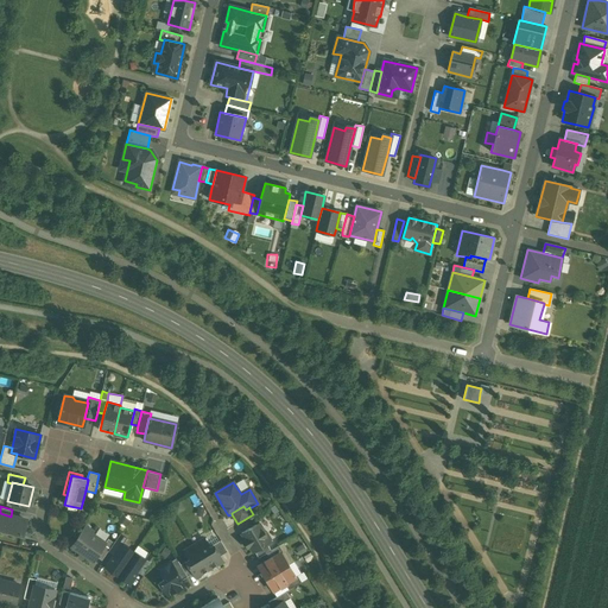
[(11,517),(0,513),(0,531),(21,537),(25,520),(11,517)]
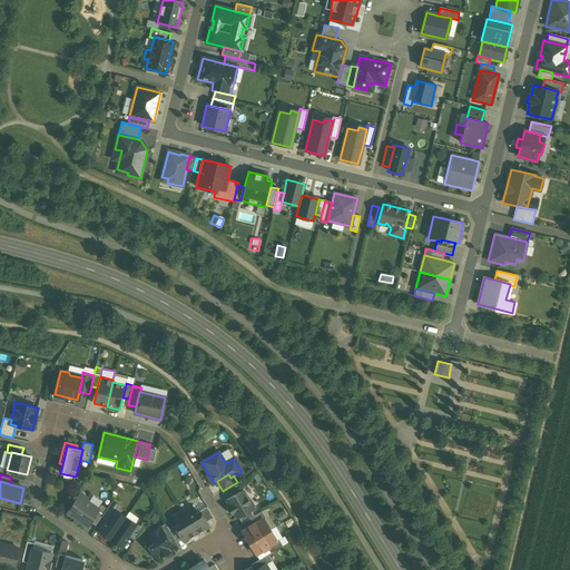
[(248,499),(243,490),(226,500),(229,505),(228,507),(232,513),(234,512),(237,519),(238,518),(251,510),(254,509),(253,507),(254,505),(249,498),(248,499)]
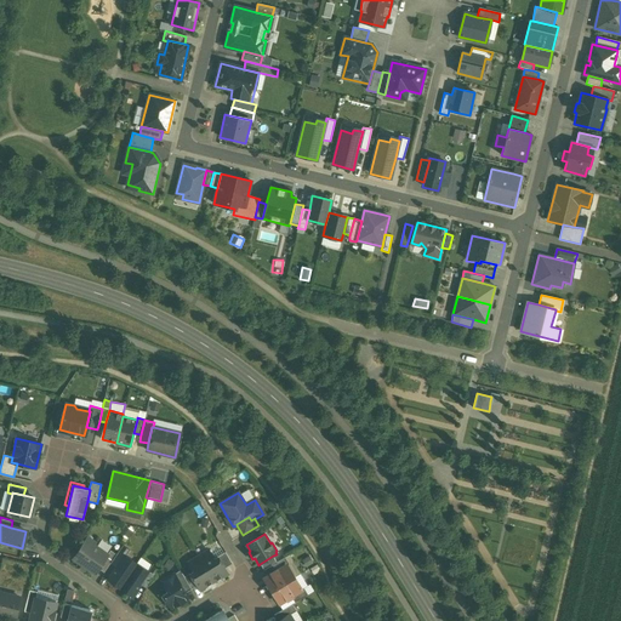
[(107,554),(93,546),(96,543),(89,537),(85,543),(74,559),(95,574),(98,569),(107,554)]
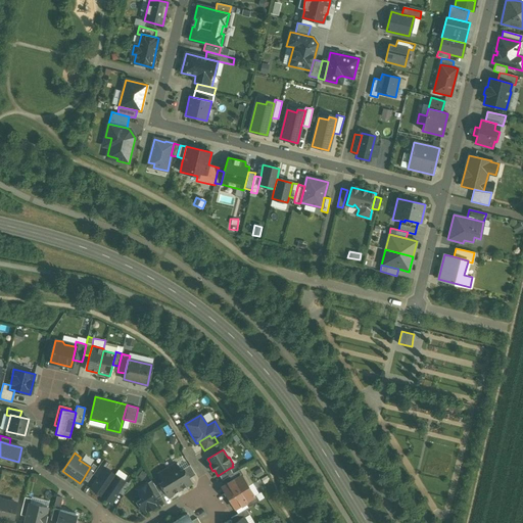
[(98,467),(93,474),(98,478),(105,468),(108,463),(103,460),(98,467)]
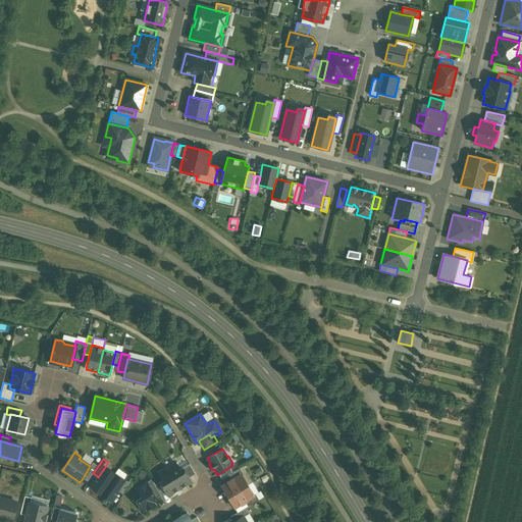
[(90,466),(83,478),(87,481),(93,473),(98,466),(93,463),(90,466)]
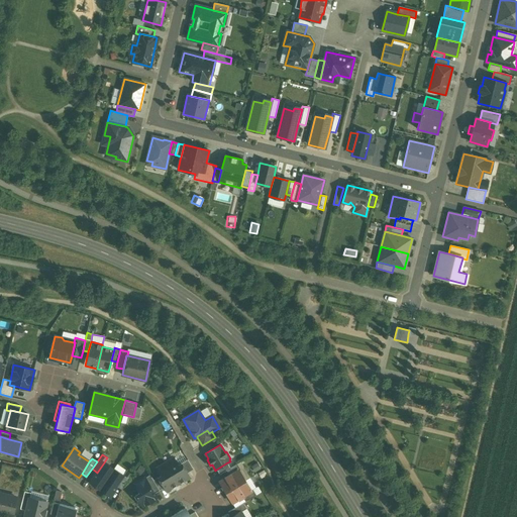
[(181,463),(178,466),(174,458),(166,463),(178,484),(189,478),(187,474),(181,463)]
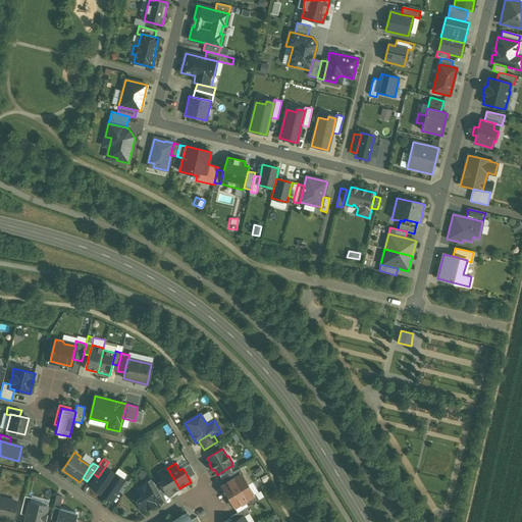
[(189,464),(183,468),(189,478),(195,474),(189,464)]
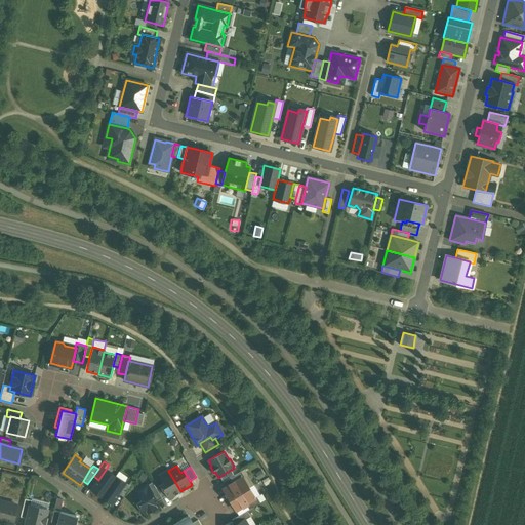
[(98,480),(91,490),(102,497),(115,477),(106,470),(98,480)]
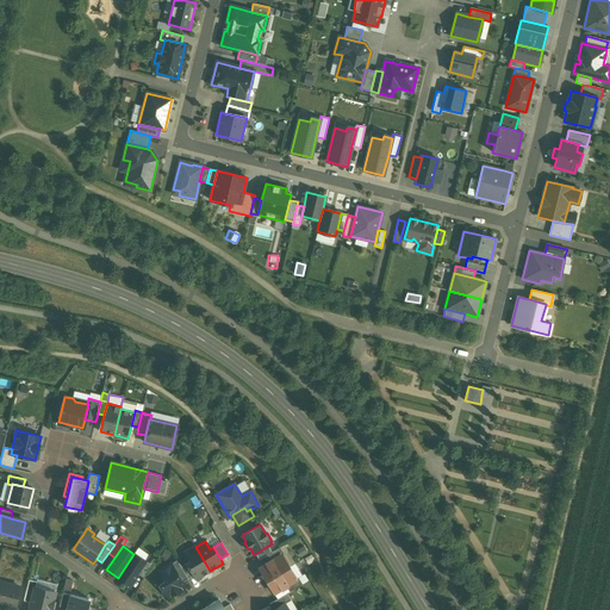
[(268,546),(255,554),(259,560),(267,555),(272,553),(268,546)]
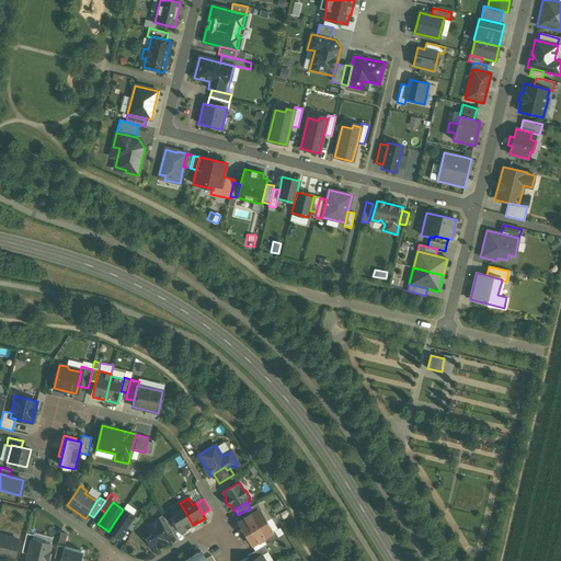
[(193,525),(180,503),(170,508),(175,516),(172,518),(179,529),(181,533),(193,525)]
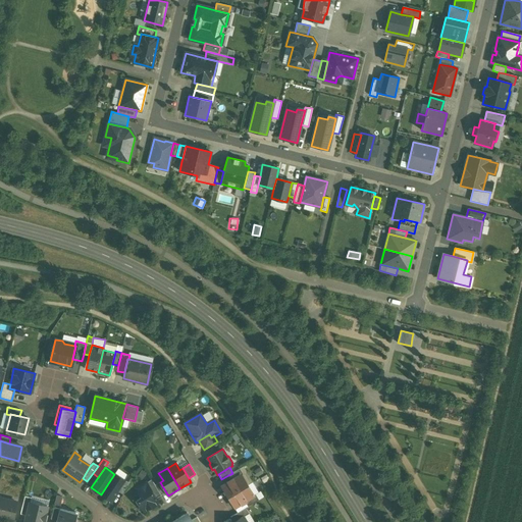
[(232,473),(228,475),(231,480),(241,475),(243,474),(240,468),(232,473)]
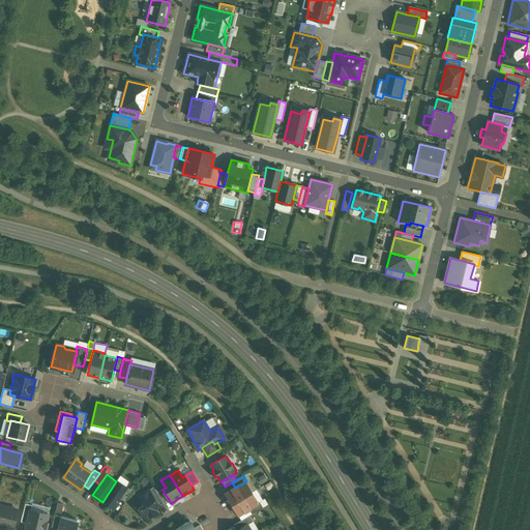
[(116,481),(102,502),(113,508),(120,498),(126,489),(126,488),(116,481)]
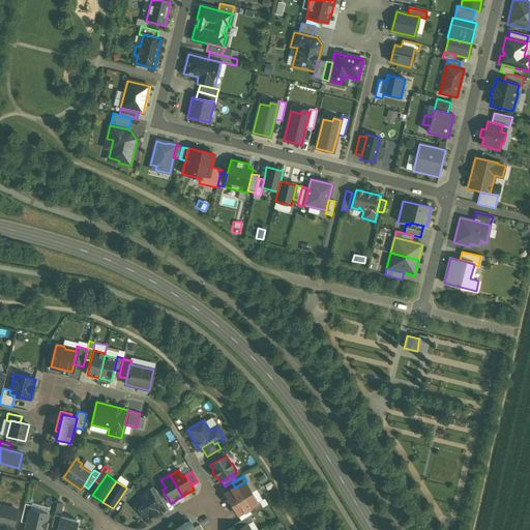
[(129,482),(126,488),(126,489),(120,498),(124,502),(135,487),(129,482)]
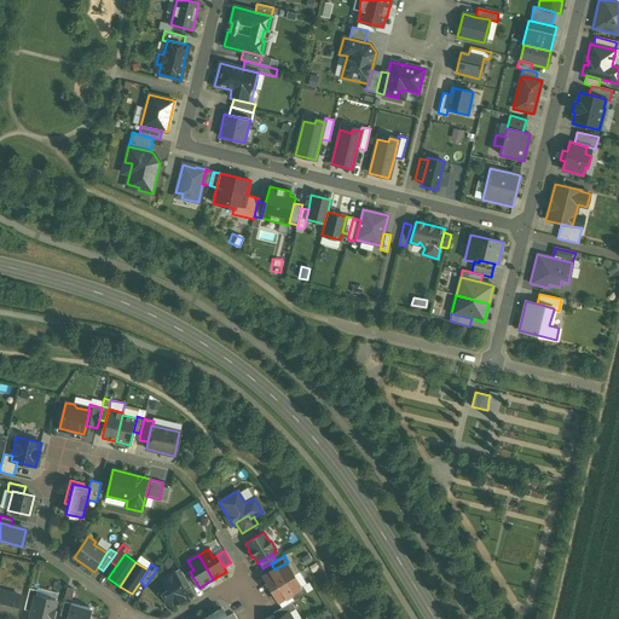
[(275,570),(264,577),(271,589),(293,576),(285,563),(275,570)]
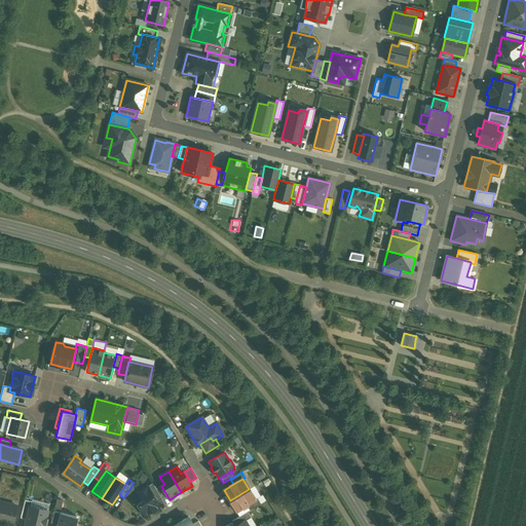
[(156,489),(152,483),(147,486),(157,502),(162,499),(156,489)]
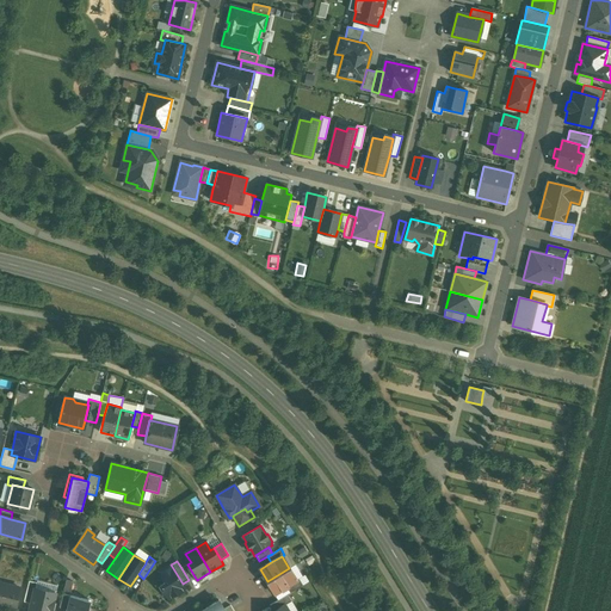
[(183,584),(171,565),(160,572),(166,581),(160,585),(167,598),(172,596),(180,590),(185,587),(183,584)]
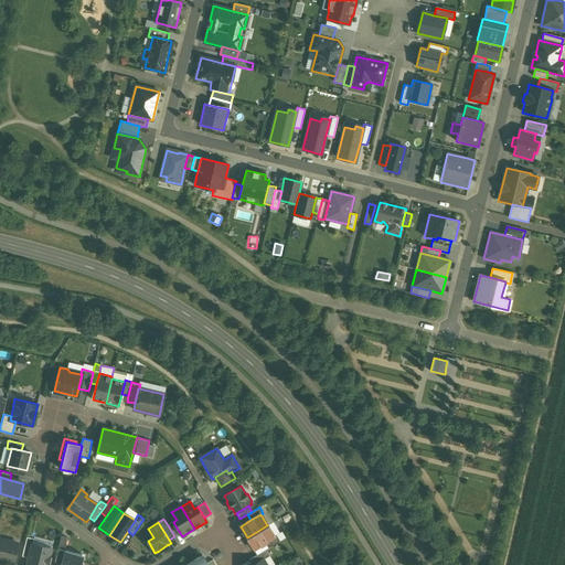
[(173,522),(168,525),(174,536),(180,533),(173,522)]
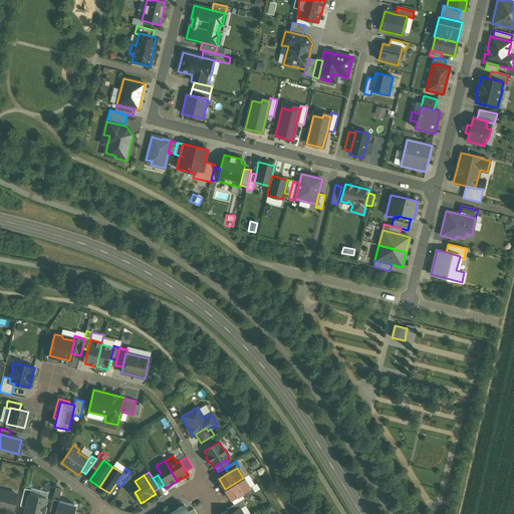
[(243,478),(225,489),(231,499),(241,493),(249,488),(243,478)]
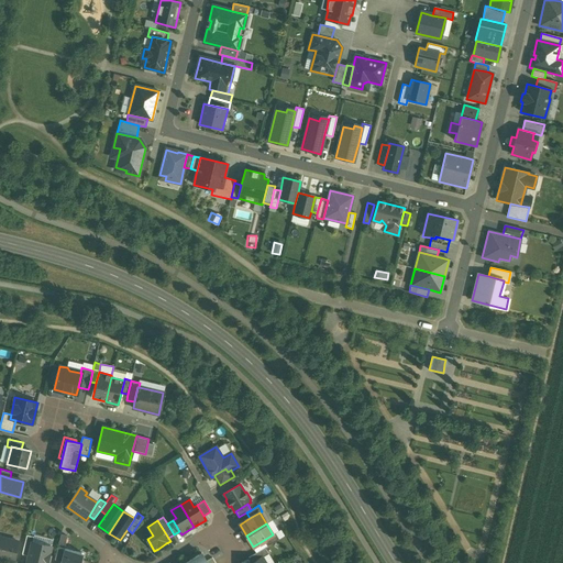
[(273,534),(264,540),(267,547),(278,539),(275,533),(273,534)]
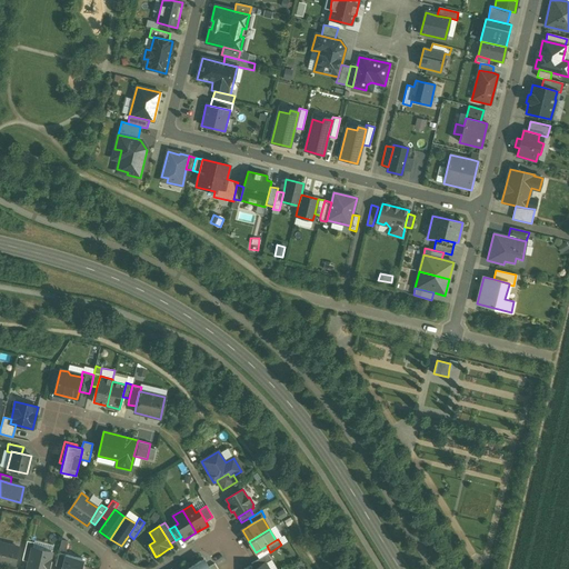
[(61,540),(56,566),(62,568),(65,555),(68,541),(61,540)]
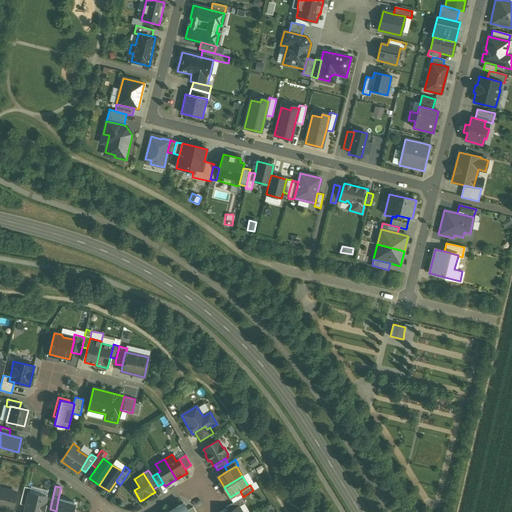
[(30,488),(24,487),(20,504),(26,506),(29,493),(30,488)]
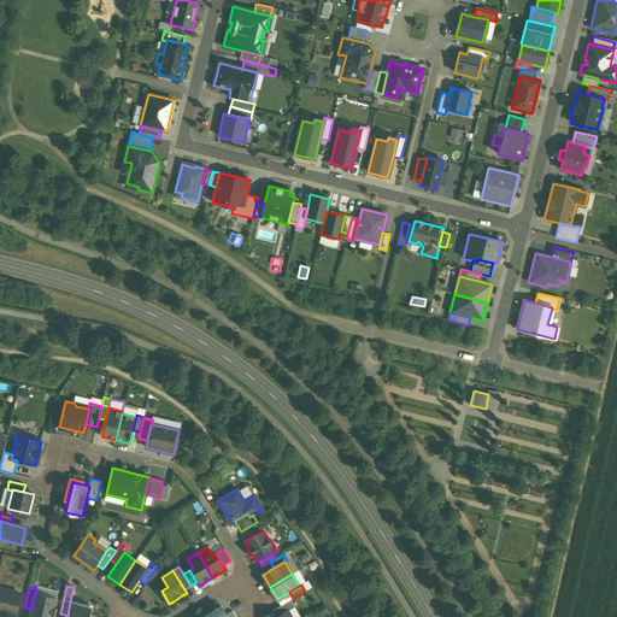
[(19,594),(0,588),(0,610),(15,615),(19,594)]
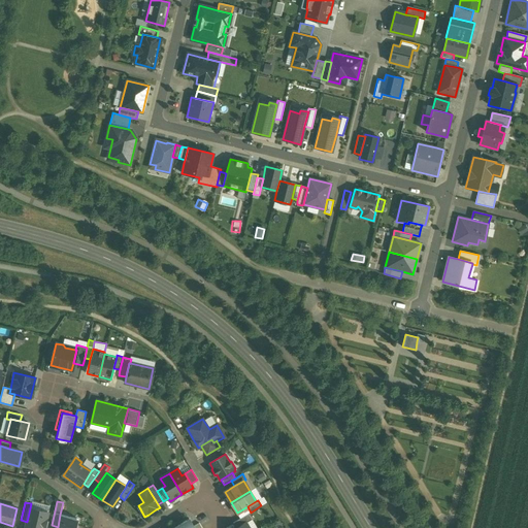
[(30,508),(27,522),(25,527),(43,527),(47,513),(30,508)]
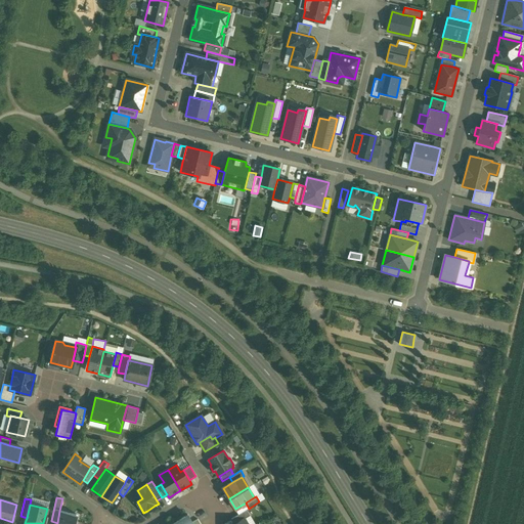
[(247,510),(231,519),(233,523),(234,523),(244,519),(250,516),(247,510)]
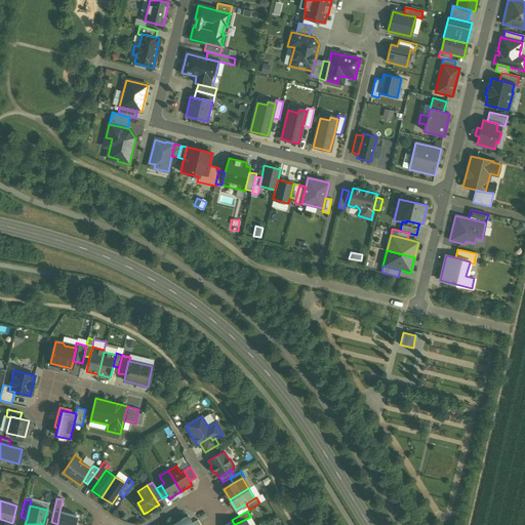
[(56,524),(75,524),(78,516),(59,512),(57,524),(56,524)]
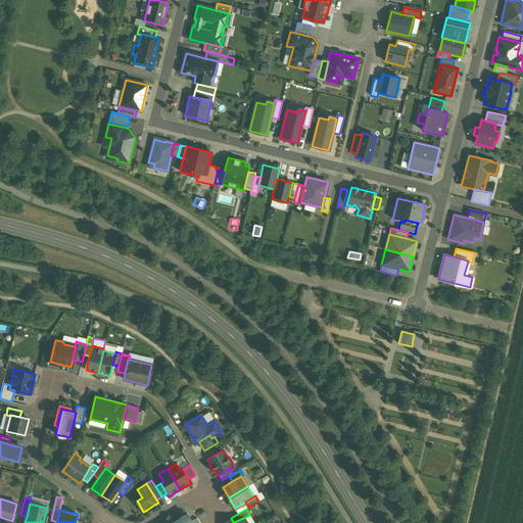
[(187,514),(177,520),(178,522),(192,522),(192,521),(187,514)]
